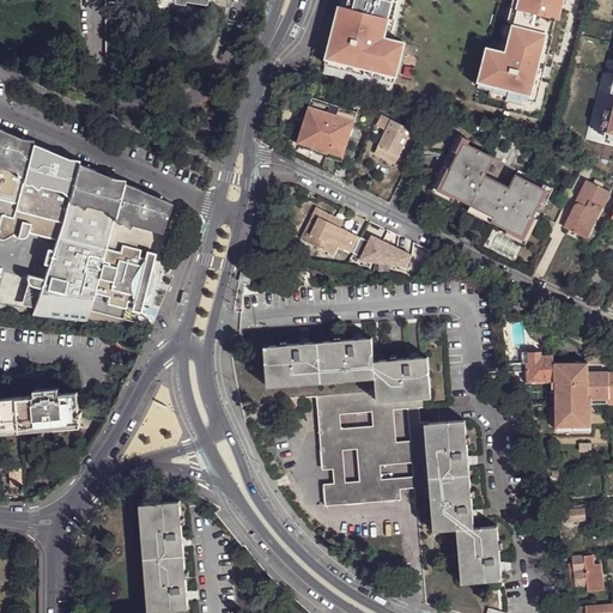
[(110,56),(123,56),(121,0),(105,0),(107,56),(110,56)]
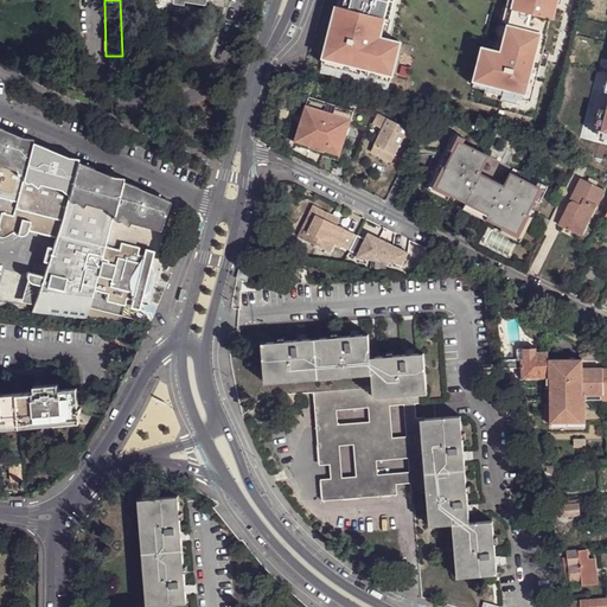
[(345,0),(342,12),(337,31),(331,30),(323,62),(362,71),(366,72),(393,80),(401,45),(381,40),(382,34),(385,21),(390,0),(345,0)]
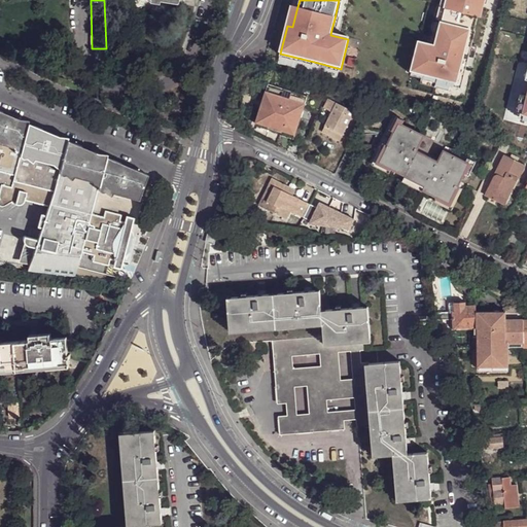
[(448,0),(448,1),(443,24),(442,27),(435,48),(430,47),(420,44),(411,77),(422,80),(451,88),(460,90),(465,69),(466,69),(471,47),(470,47),(478,20),(481,20),(484,6),(486,1),(483,0),(448,0)]
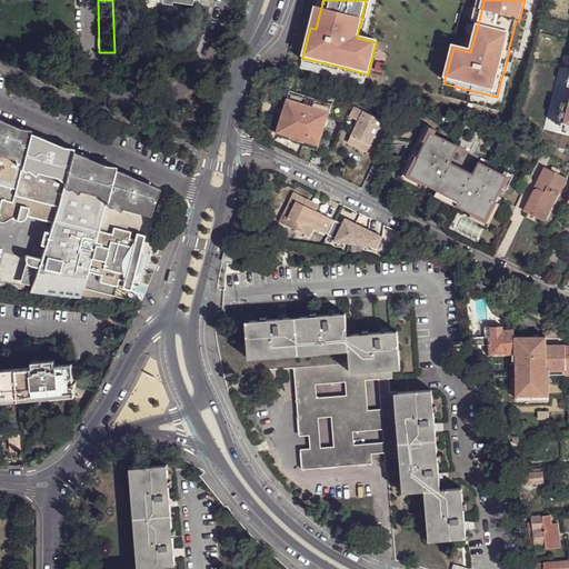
[(478,26),(483,1),(478,0),(472,23),(478,26)]
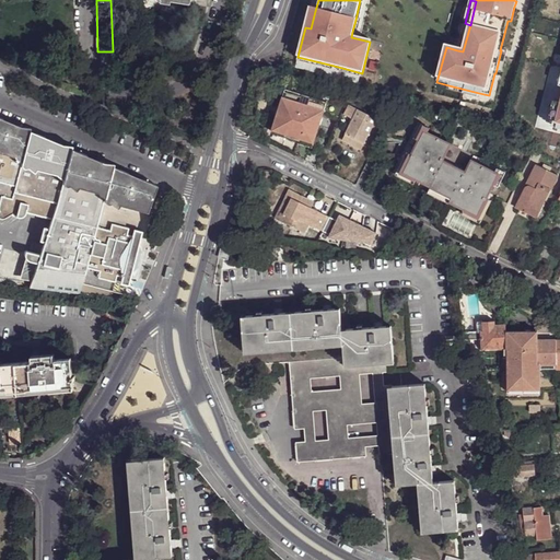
[(311,28),(315,11),(310,10),(305,27),(311,28)]
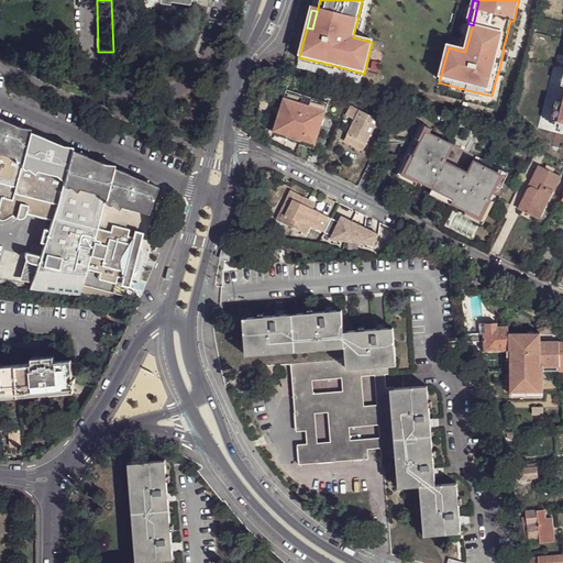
[(465,52),(472,29),(466,26),(460,51),(465,52)]
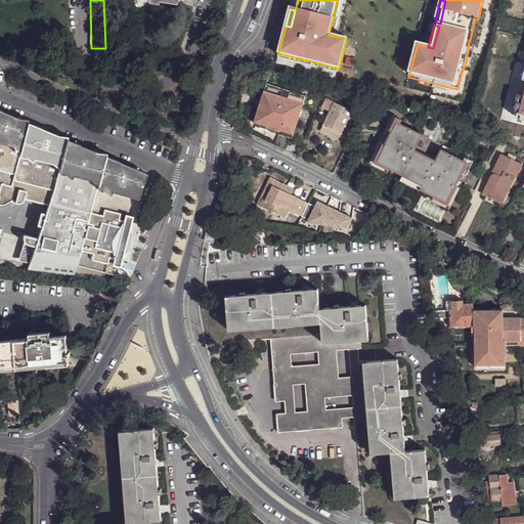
[(475,49),(469,47),(464,69),(469,70),(475,49)]
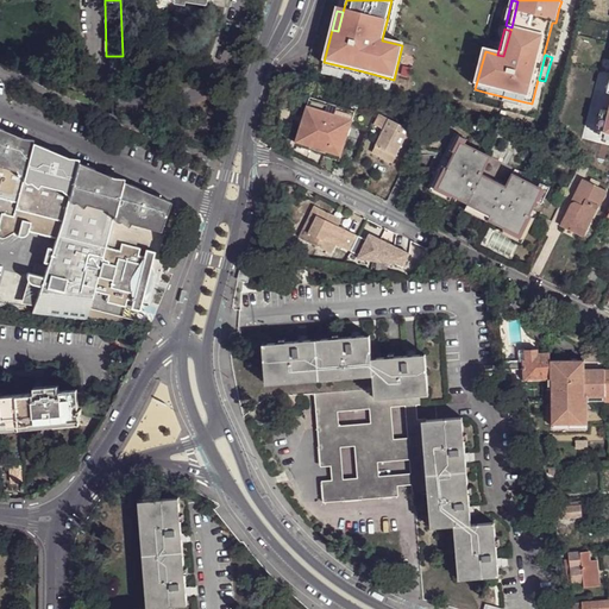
[(123,69),(123,56),(110,56),(110,69),(123,69)]
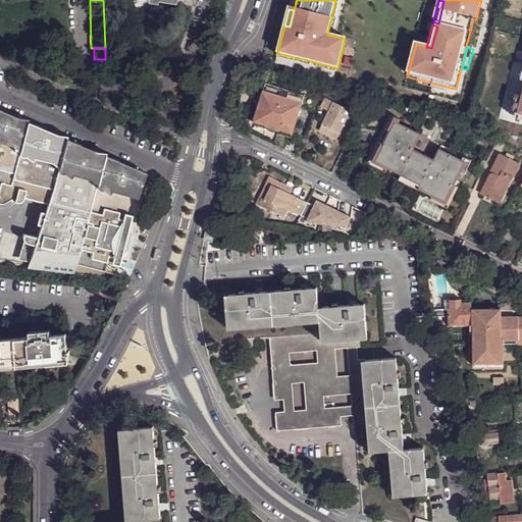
[(311,61),(277,53),(276,58),(310,66),(311,61)]
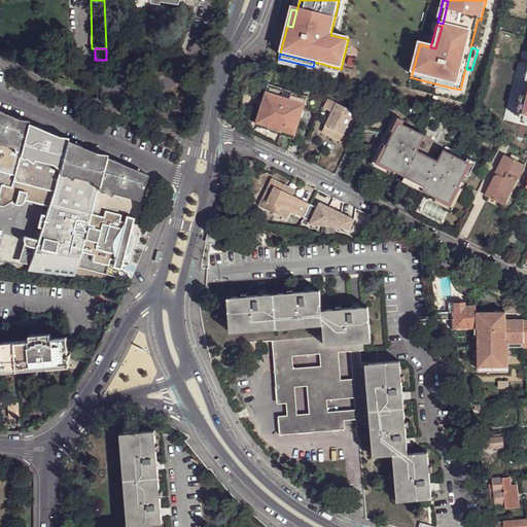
[(341,69),(318,63),(317,68),(340,74),(341,69)]
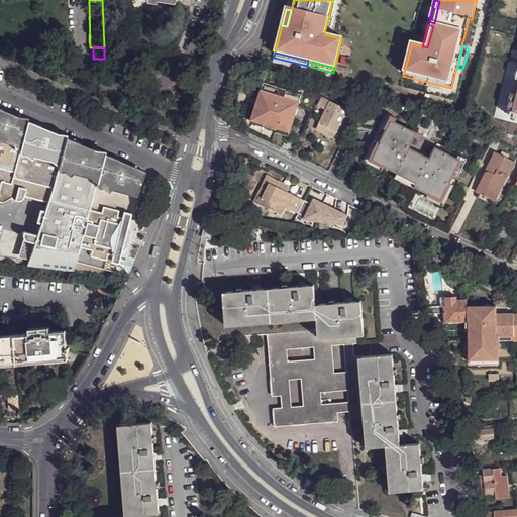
[(442,86),(414,79),(413,84),(441,91),(442,86)]
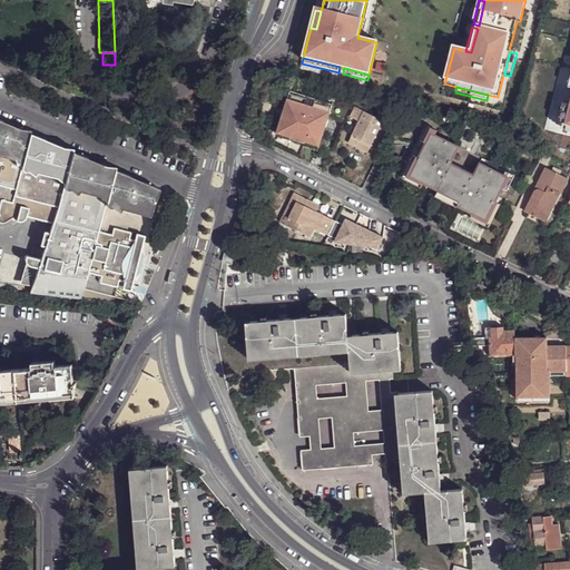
[(288,92),(278,128),(292,133),(290,140),(304,145),(305,141),(320,146),(332,106),(288,92)]
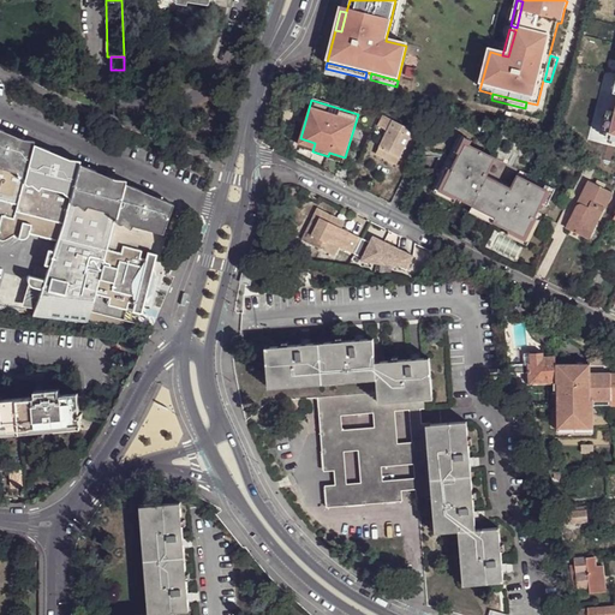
[(614,113),(608,112),(603,130),(607,130),(614,132),(614,113)]
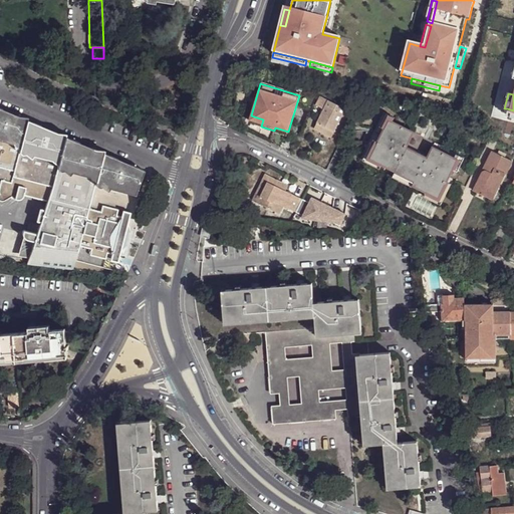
[(324,110),(314,130),(331,139),(345,110),(320,96),(316,106),(324,110)]
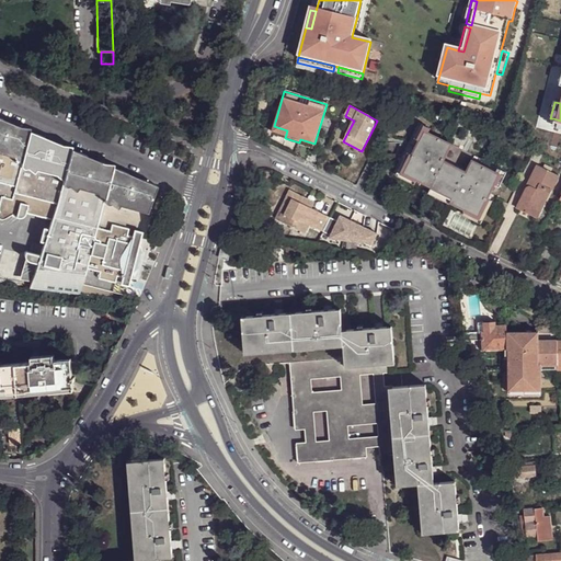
[(560,121),(553,118),(551,126),(560,128),(560,121)]
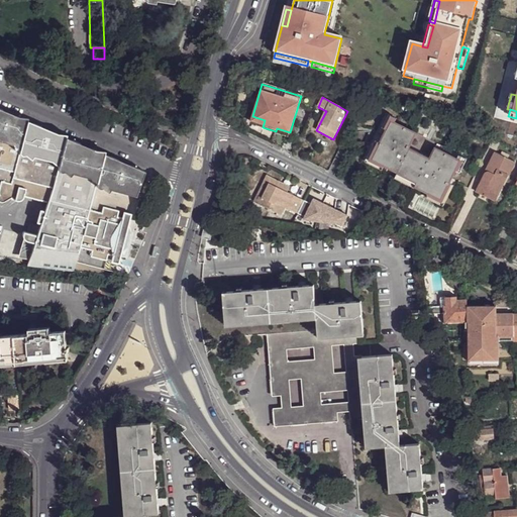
[(3,111),(0,110),(0,181),(0,182),(0,202),(1,203),(4,202),(8,199),(14,200),(14,201),(18,201),(21,200),(23,197),(24,193),(48,199),(47,203),(44,212),(40,224),(36,236),(23,232),(22,234),(22,238),(24,241),(33,244),(32,249),(77,254),(79,248),(91,251),(90,257),(105,262),(107,255),(112,256),(119,259),(120,255),(121,252),(127,228),(129,221),(121,219),(117,218),(118,212),(102,207),(101,214),(89,211),(95,187),(98,190),(101,189),(107,194),(110,190),(134,197),(144,173),(112,159),(89,161),(91,157),(80,151),(82,145),(74,142),(50,143),(53,139),(41,134),(43,129),(32,124),(9,126),(11,122),(0,117),(3,111)]
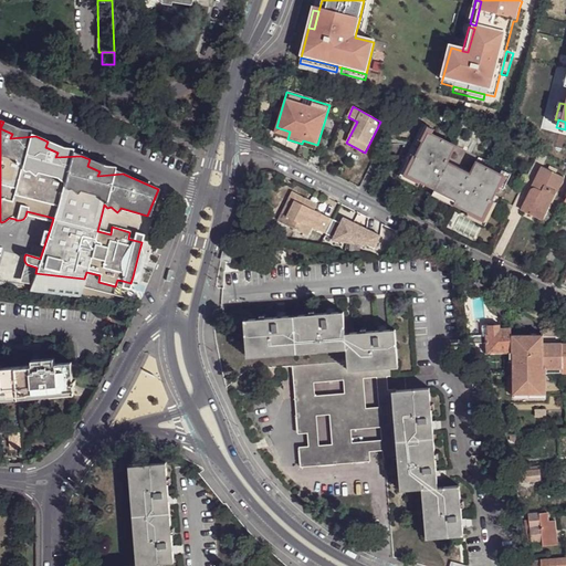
[(20,129),(3,122),(0,128),(12,134),(10,138),(35,136),(29,133),(30,130),(20,129)]
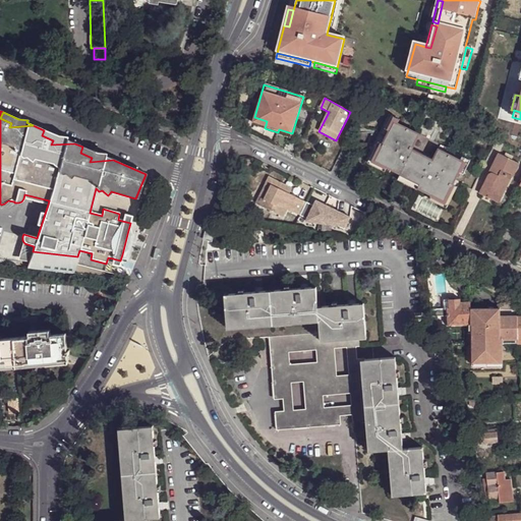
[(267,121),(254,117),(251,123),(265,128),(267,121)]
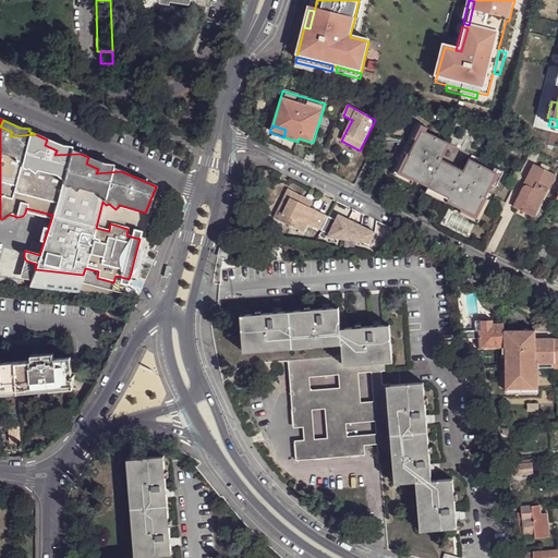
[(498,168),(414,126),(391,173),(475,215),(498,168)]
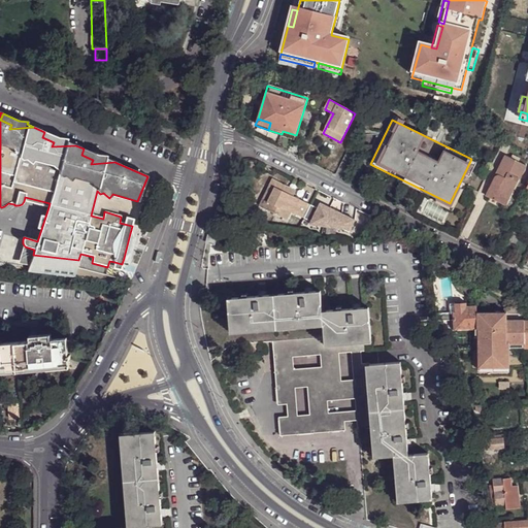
[(61,139),(44,132),(42,137),(54,142),(52,146),(75,145),(68,142),(69,139),(61,139)]
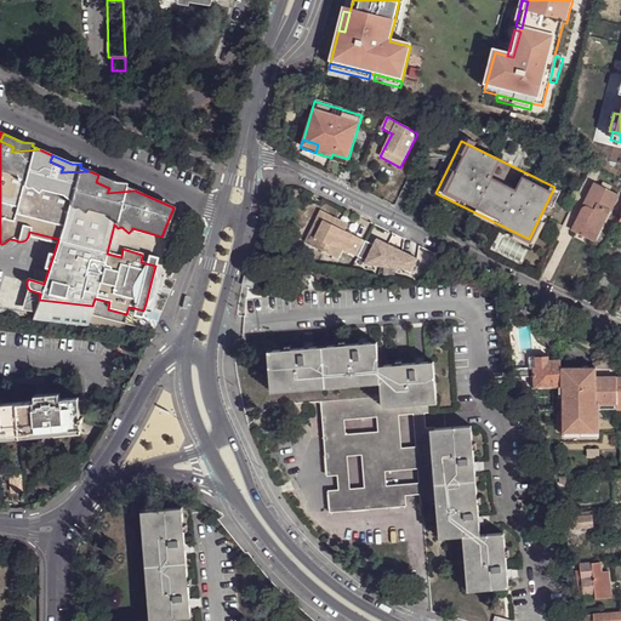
[(118,183),(98,175),(96,182),(109,188),(107,193),(135,191),(127,188),(127,184),(118,183)]
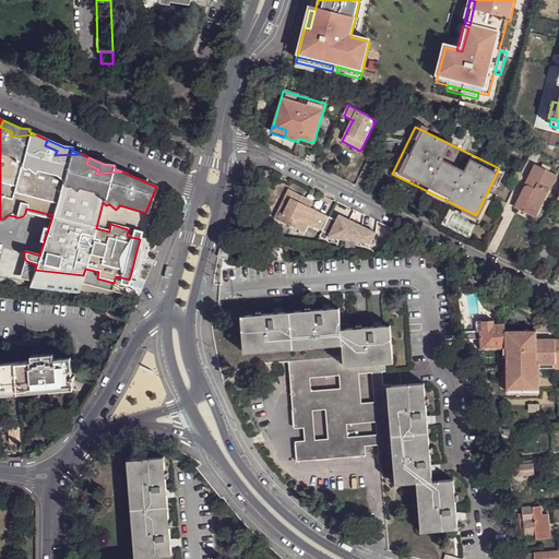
[(523,188),(519,197),(527,202),(525,206),(538,213),(557,176),(534,165),(526,180),(531,182),(528,187),(525,187),(523,188)]
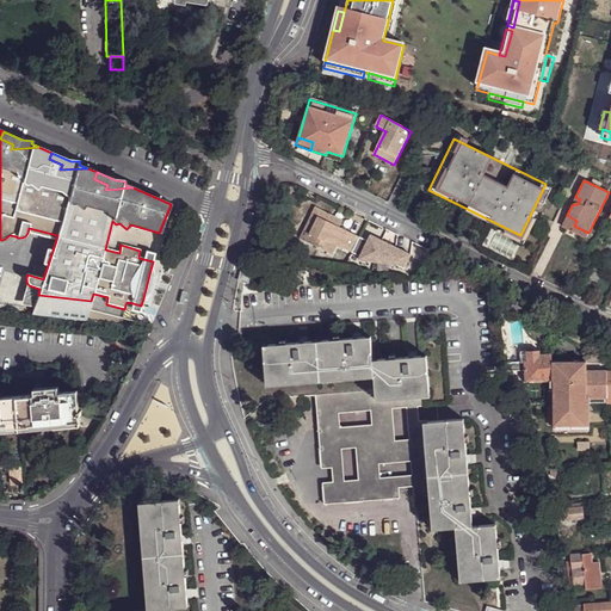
[(298,240),(306,244),(318,218),(339,228),(341,222),(314,209),(298,240)]
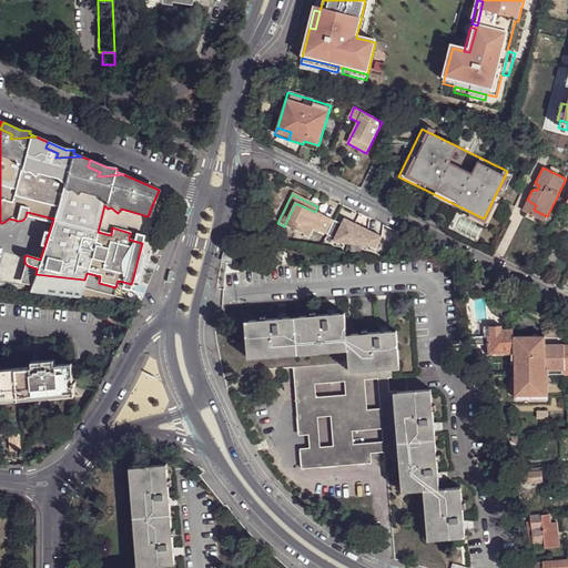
[(536,205),(527,200),(521,211),(544,222),(547,216),(534,210),(536,205)]
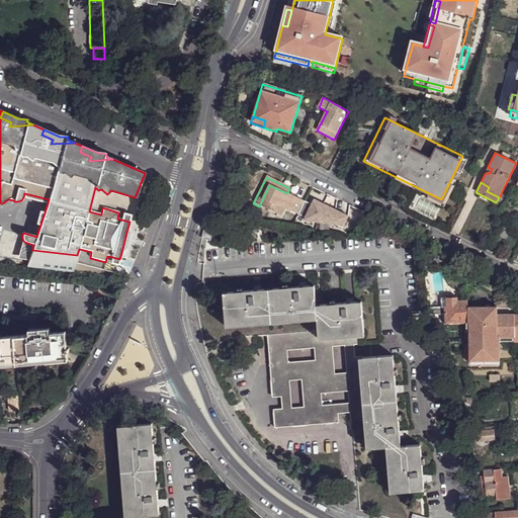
[(269,185),(259,206),(280,216),(284,208),(295,213),(301,200),(287,193),(269,185)]
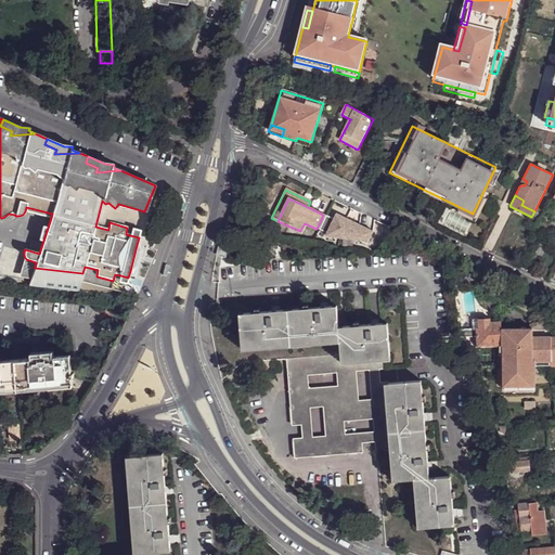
[(25,211),(51,218),(52,214),(26,207),(25,211)]
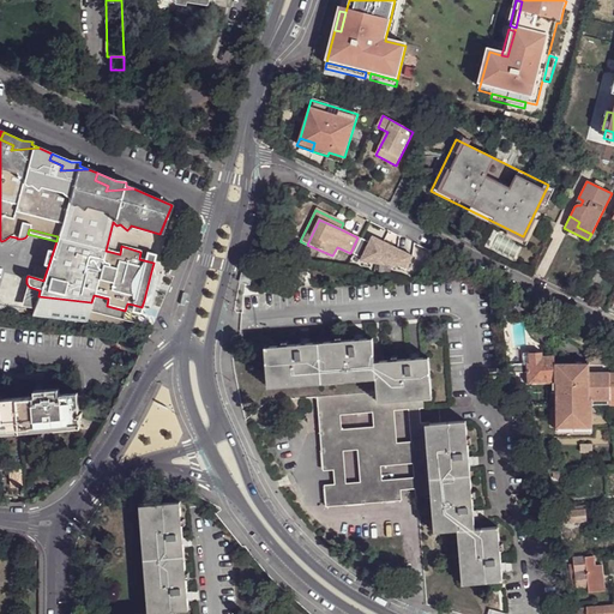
[(366,242),(357,238),(350,253),(349,254),(357,258),(356,262),(392,266),(403,271),(409,256),(368,236),(366,242)]
